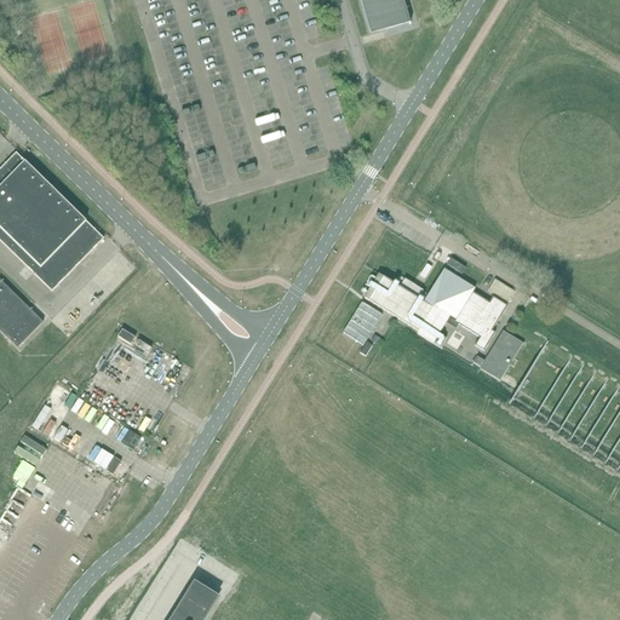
[(357,0),(369,38),(411,24),(409,22),(407,23),(390,28),(390,24),(388,23),(385,23),(384,24),(379,23),(372,21),(372,18),(372,16),(372,13),(371,10),(371,4),(368,0),(357,0)]
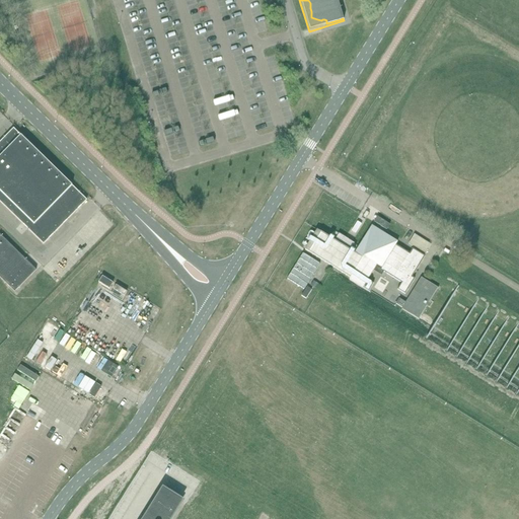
[(326,20),(326,23),(341,19),(343,18),(344,20),(338,0),(308,0),(310,3),(310,8),(311,11),(311,13),(311,15),(311,17),(317,19),(321,20),(322,19),(324,19),(326,20)]
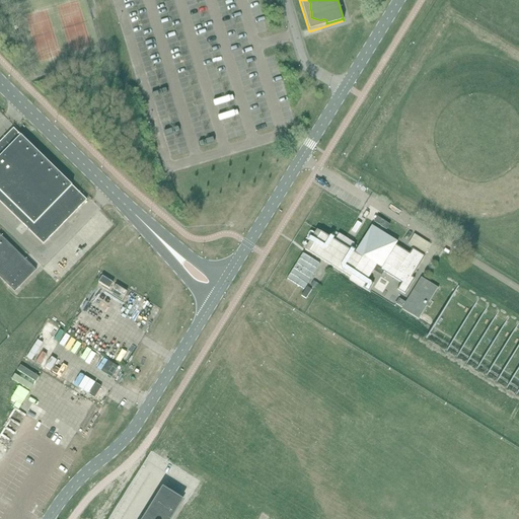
[(13,129),(9,133),(0,142),(0,202),(44,245),(87,201),(13,129)]
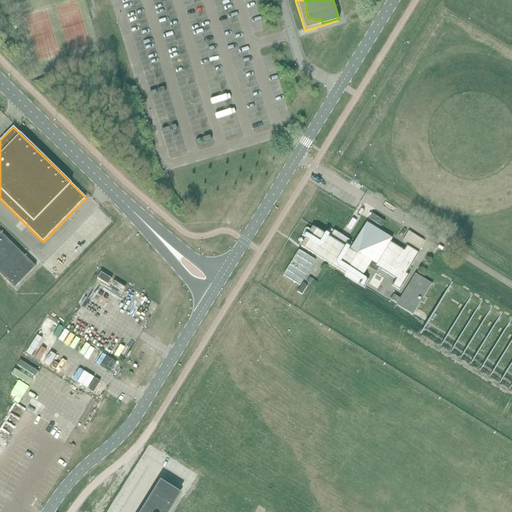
[(370,263),(382,270),(386,264),(393,269),(397,261),(401,264),(405,257),(402,255),(404,251),(390,242),(392,239),(371,226),(366,223),(350,250),(358,255),(359,254),(372,261),(370,263)]
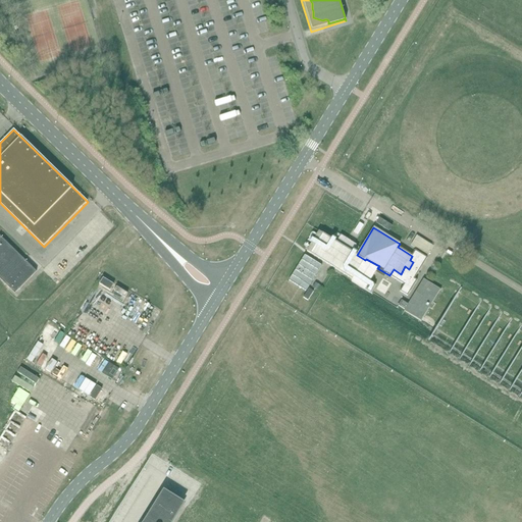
[(359,233),(355,230),(350,240),(354,243),(359,233)]
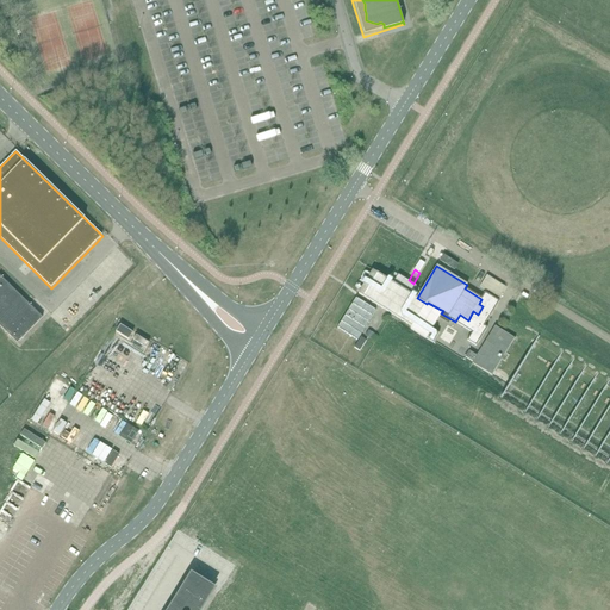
[(431,329),(441,313),(443,311),(428,303),(427,304),(417,298),(373,271),(359,294),(390,313),(412,328),(411,329),(434,343),(439,334),(431,329)]
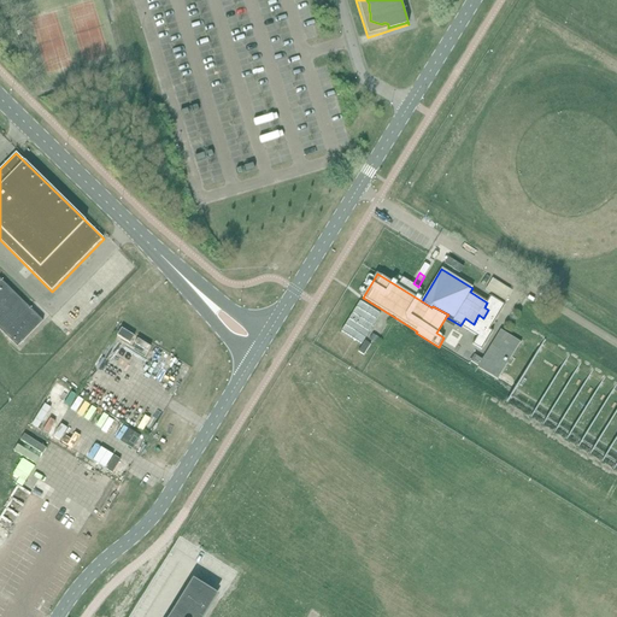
[(0,278),(0,330),(9,339),(18,347),(43,322),(30,309),(0,280),(0,278)]
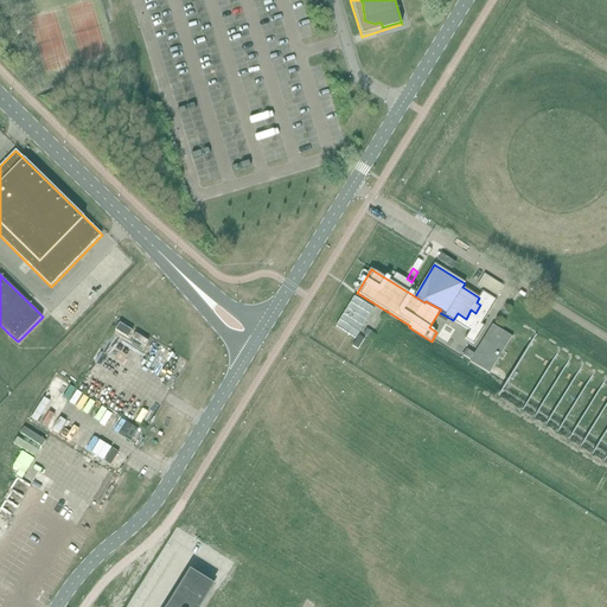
[(485,274),(478,286),(498,298),(504,287),(485,274)]
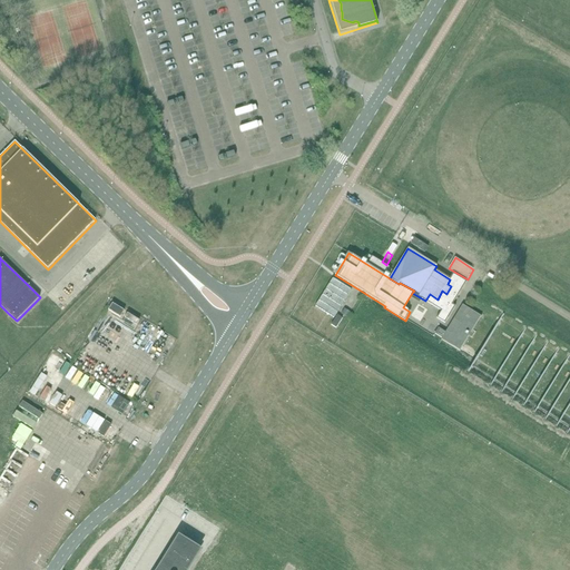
[(430,294),(425,301),(441,311),(436,318),(445,324),(455,306),(452,305),(467,282),(453,274),(450,279),(448,284),(451,286),(446,294),(442,291),(438,300),(430,294)]
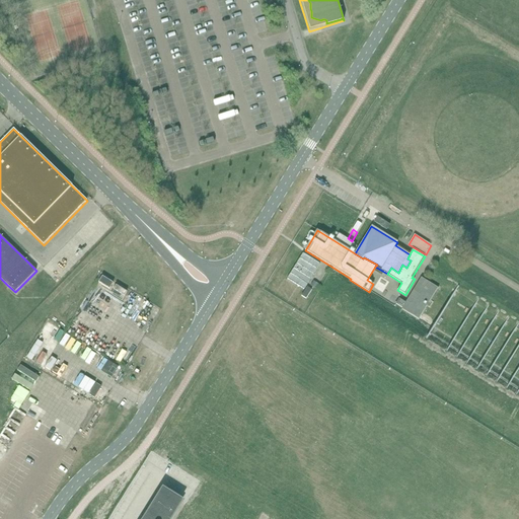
[(320,265),(303,253),(287,279),(302,289),(304,290),(309,282),(320,265)]
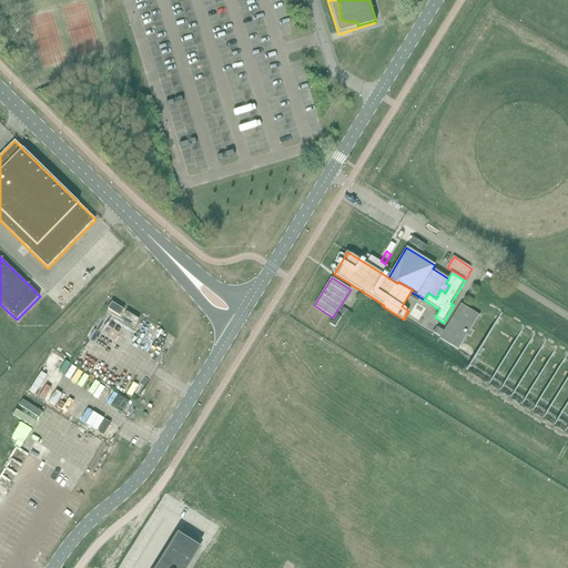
[(440,337),(440,338),(458,351),(458,350),(453,346),(474,313),(479,316),(462,304),(445,332),(439,328),(437,327),(434,333),(440,337)]
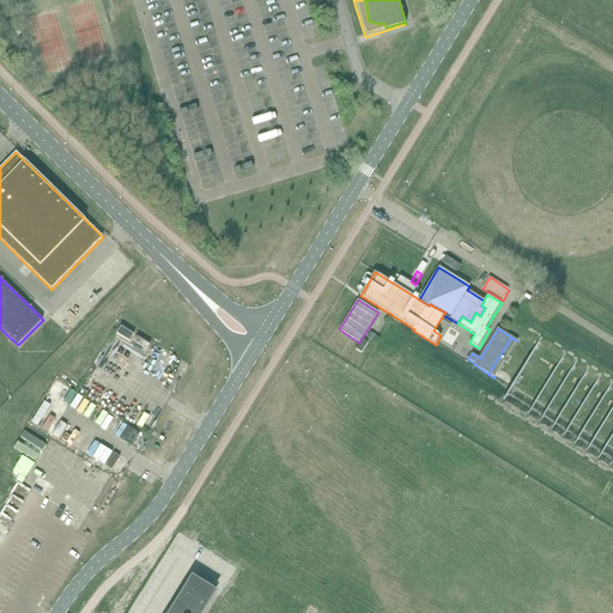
[(376,338),(370,334),(369,335),(366,339),(372,344),(375,339),(376,338)]
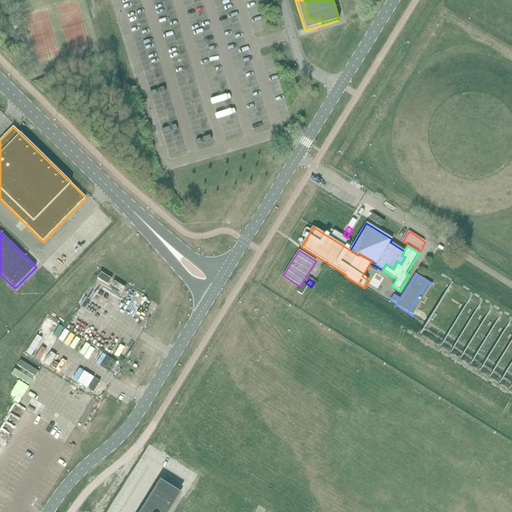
[(308,287),(303,284),(301,287),(297,293),(302,296),(308,287)]
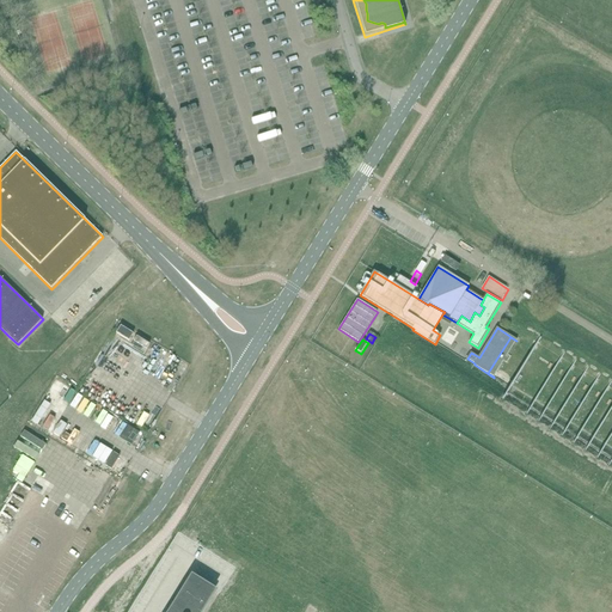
[(200,611),(213,592),(193,579),(171,611),(200,611)]
